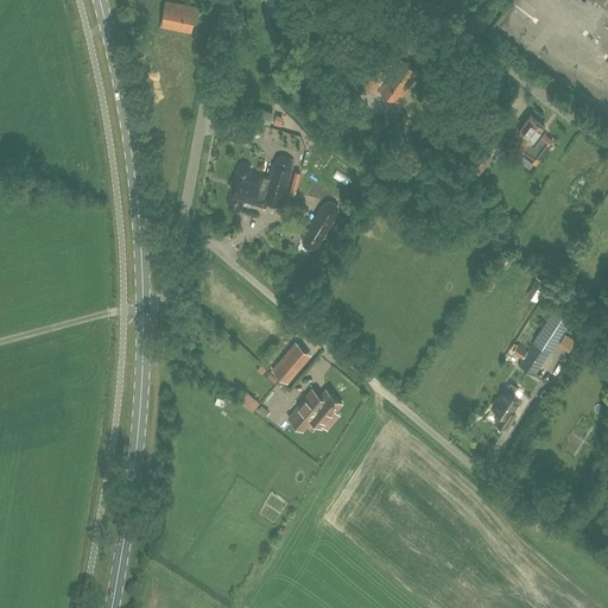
[(603,46),(590,36),(607,11),(593,0),(590,0),(583,10),(576,8),(562,16),(558,44),(557,45),(556,54),(546,52),(546,56),(555,57),(553,65),(549,64),(550,57),(540,62),(590,100),(590,99),(605,109),(607,108),(607,55),(602,51),(603,46)]
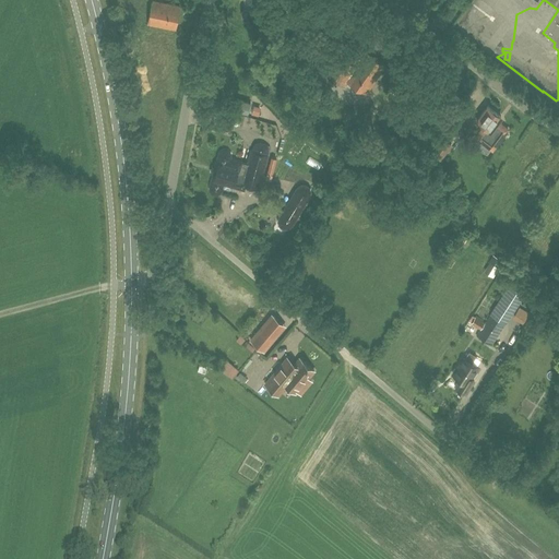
[(176,30),(180,7),(152,1),(147,24),(176,30)]
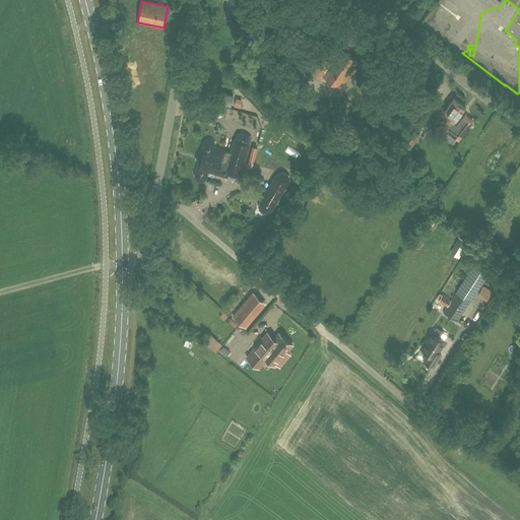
[(340,87),(359,61),(340,49),(336,56),(319,44),(302,68),(319,80),(322,75),(340,87)]
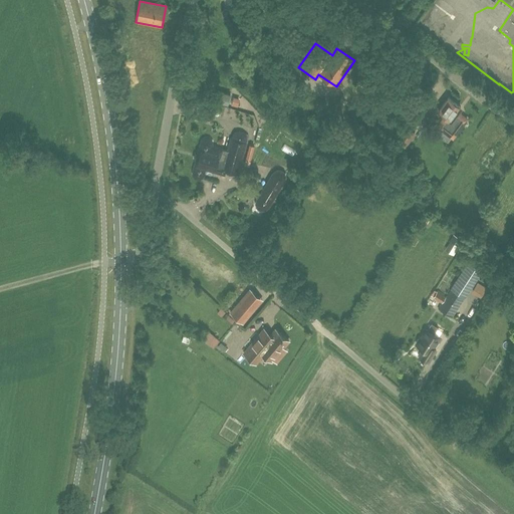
[(228,104),(230,95),(218,91),(215,100),(228,104)]
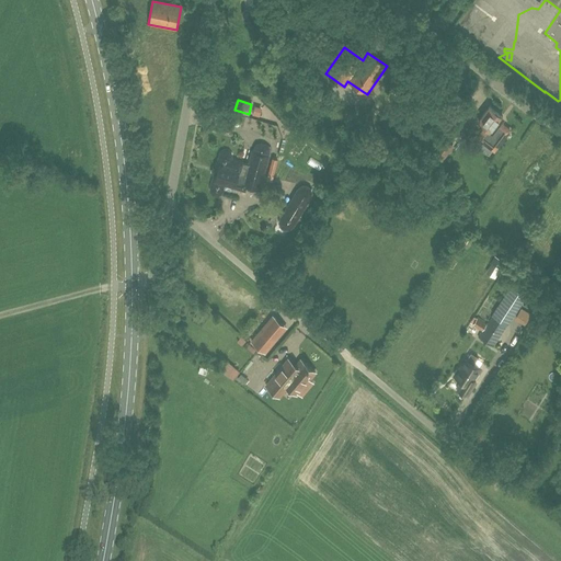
[(512,130),(500,122),(503,118),(490,107),(479,122),(484,126),(480,132),(482,133),(478,138),(484,144),(483,145),(494,153),(512,130)]
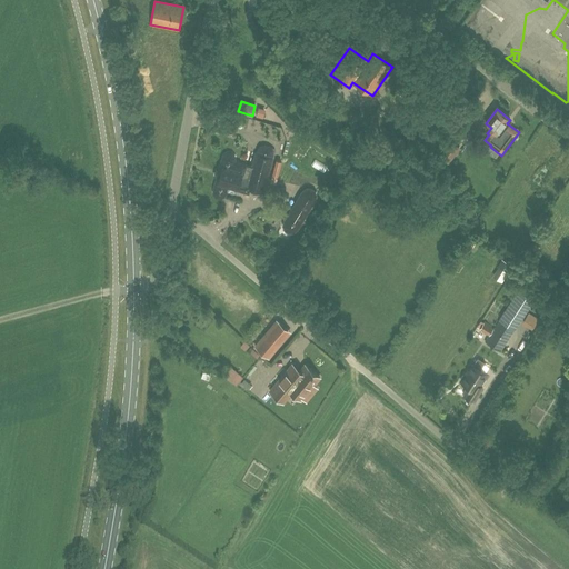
[(481,128),(483,117),(470,113),(468,125),(481,128)]
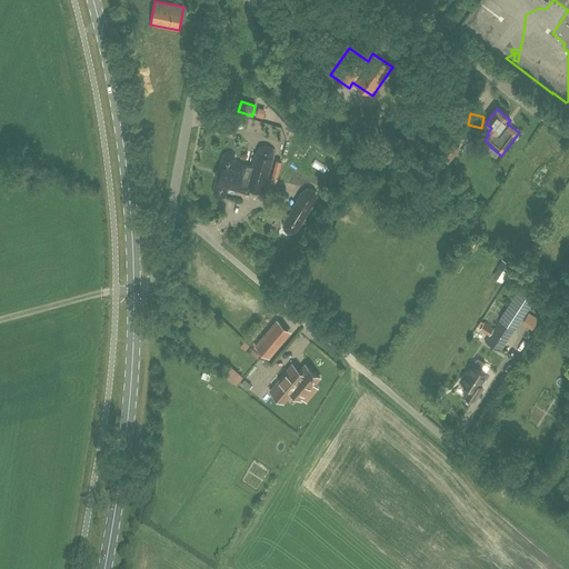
[(448,163),(460,148),(449,139),(437,156),(448,163)]
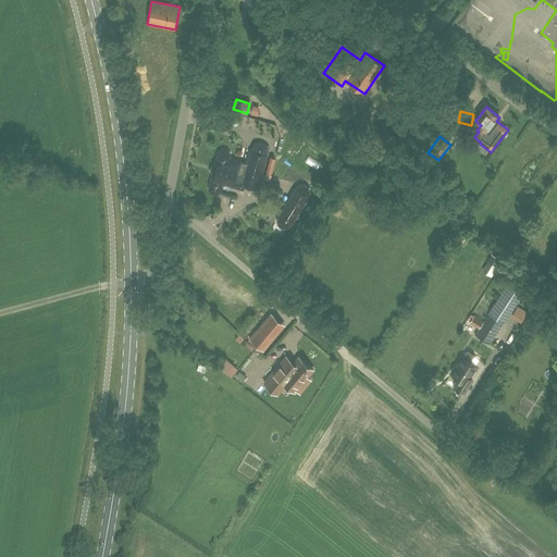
[(242,182),(240,184),(258,188),(267,156),(265,156),(268,151),(267,147),(263,144),(259,143),(255,144),(252,147),(251,151),(250,151),(246,166),(240,165),(242,162),(230,159),(230,158),(230,155),(227,151),(223,150),(220,151),(218,155),(214,169),(217,169),(215,173),(213,173),(209,186),(209,190),(211,193),(215,194),(219,193),(221,189),(223,181),(233,184),(234,180),(242,182)]
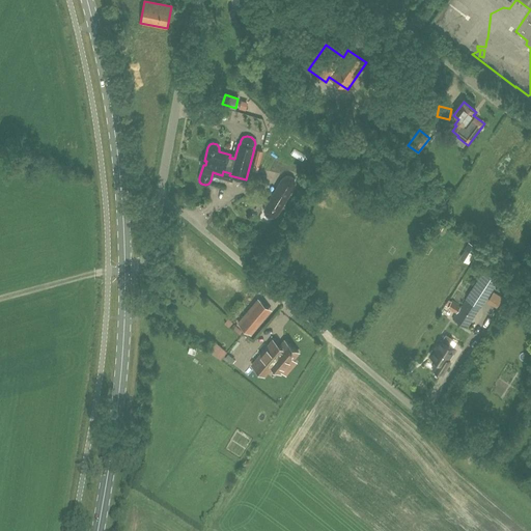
[(278,214),(295,187),(296,183),(294,177),(289,175),(284,175),(281,178),(264,205),(263,211),(264,216),(269,218),(275,218),(278,214)]
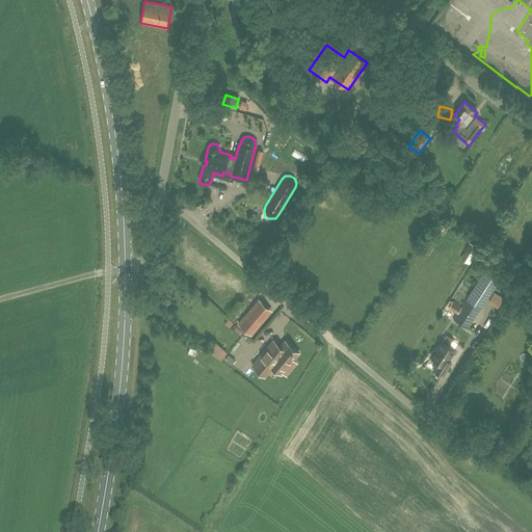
[(448,309),(457,315),(454,320),(468,328),(501,277),(486,269),(462,308),(453,301),(448,309)]
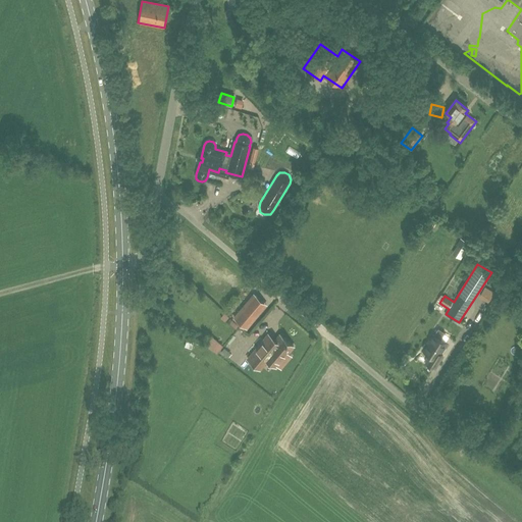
[(247,329),(267,305),(254,295),(233,319),(247,329)]
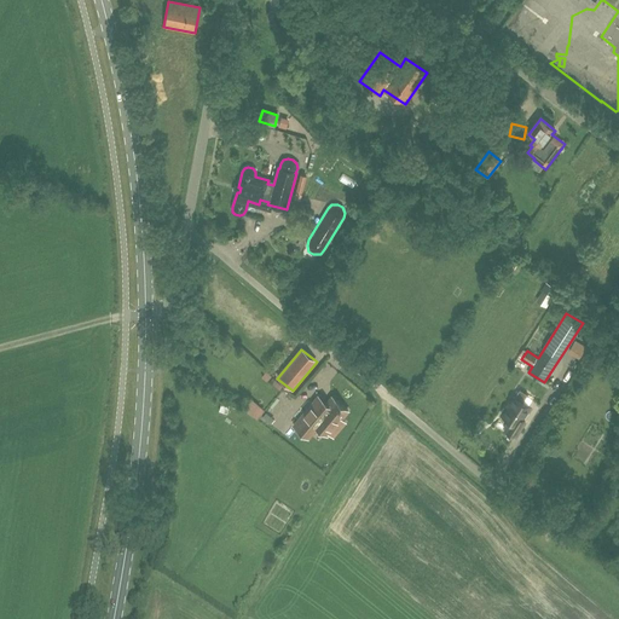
[(330,379),(334,369),(322,365),(318,375),(330,379)]
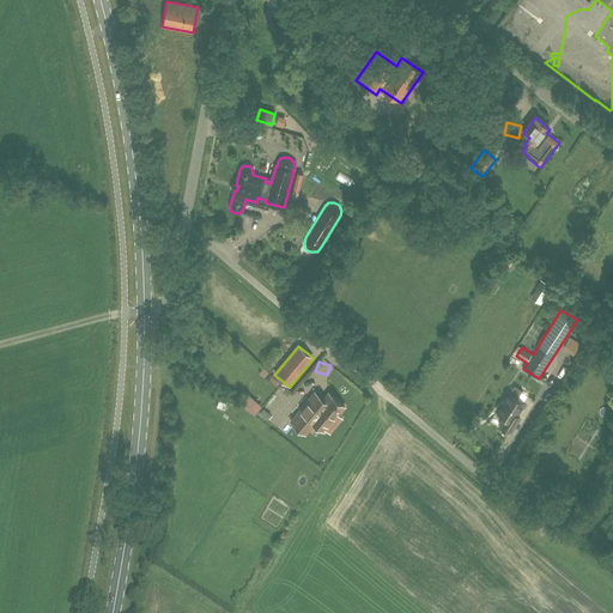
[(516,416),(525,402),(519,399),(522,390),(515,386),(510,393),(509,393),(497,411),(507,417),(501,426),(511,434),(521,418),(516,416)]
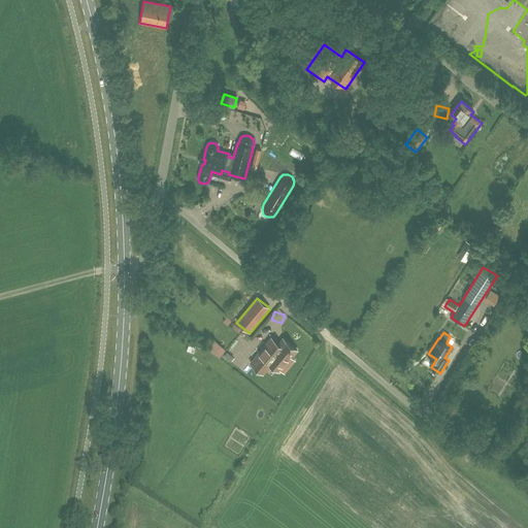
[(271,338),(266,343),(251,363),(263,373),(271,364),(279,371),(281,369),(279,368),(289,357),(290,358),(297,351),(283,338),(278,344),(271,338)]
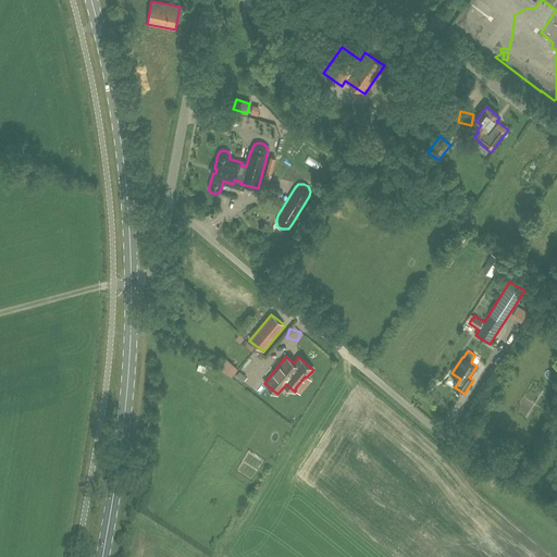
[(220,368),(226,373),(234,363),(229,358),(220,368)]
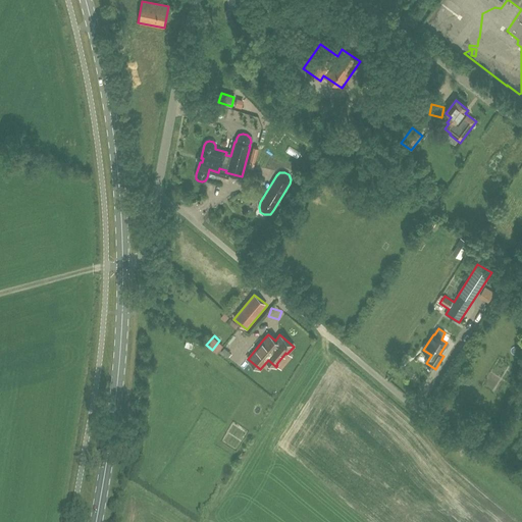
[(188,342),(186,349),(194,351),(196,344),(188,342)]
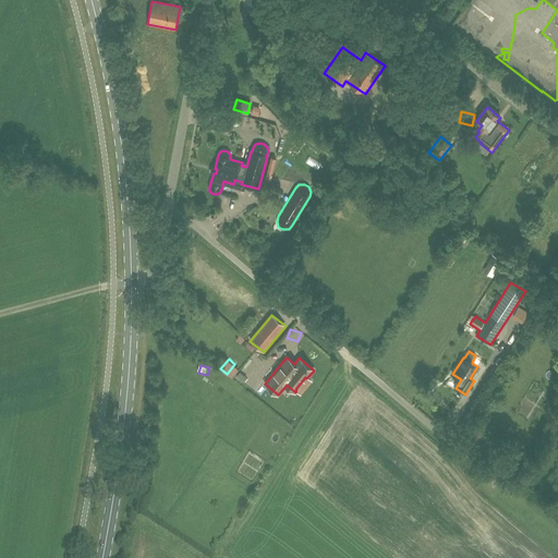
[(232,378),(238,384),(246,373),(240,368),(232,378)]
